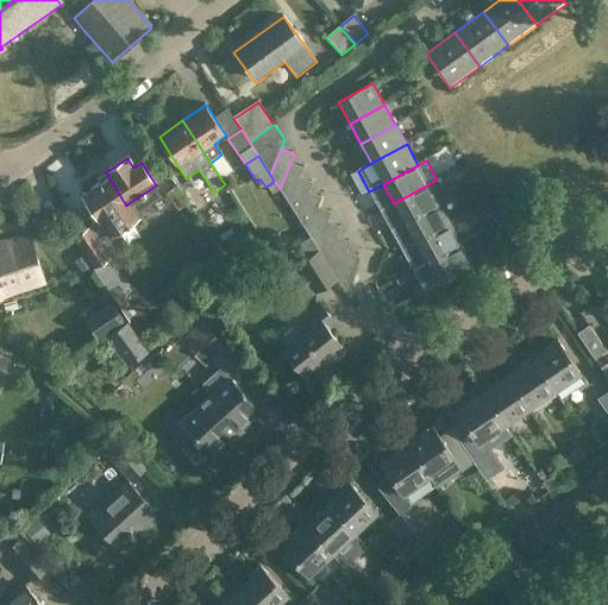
[(290,163),(280,189),(289,205),(300,178),(304,169),(290,163)]
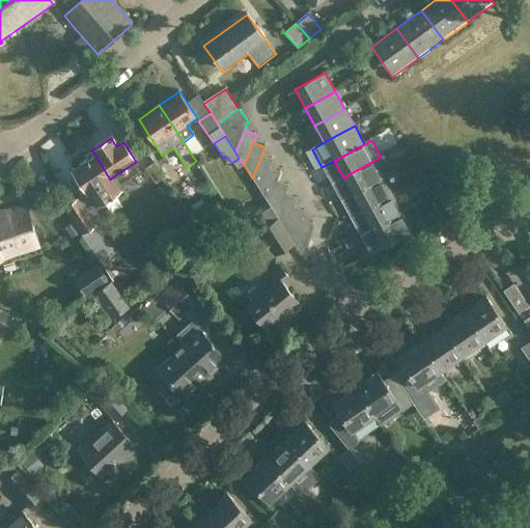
[(77,199),(64,209),(98,259),(99,260),(114,250),(113,250),(88,212),(120,191),(112,177),(110,179),(95,156),(71,171),(85,194),(77,199)]
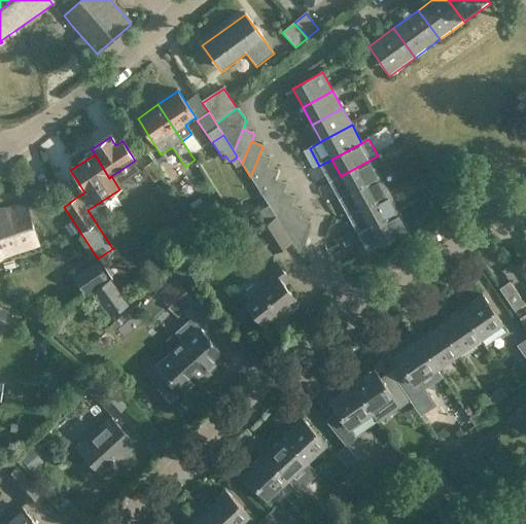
[(271,159),(259,154),(250,177),(258,189),(268,167),(271,159)]
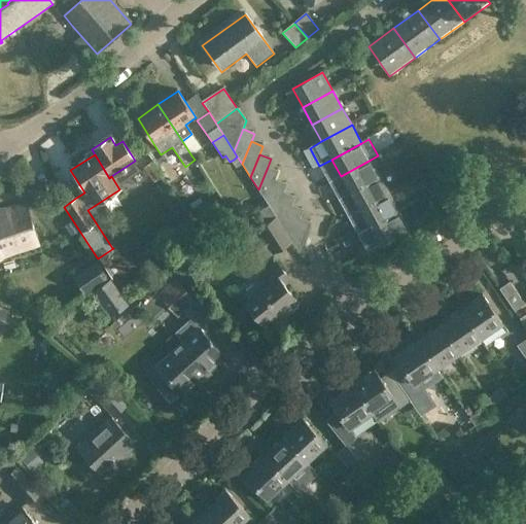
[(371,160),(341,176),(350,194),(381,177),(371,160)]
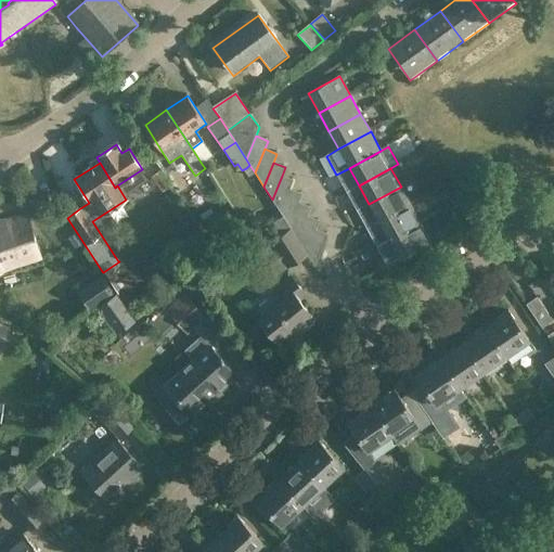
[(170,185),(160,171),(152,179),(162,193),(170,185)]
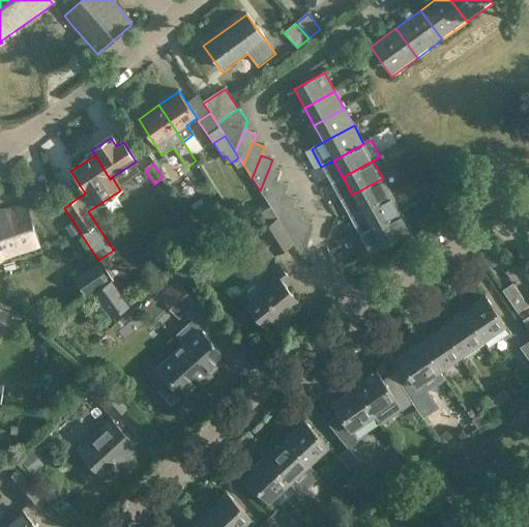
[(281,173),(269,168),(260,191),(268,204),(277,181),(281,173)]
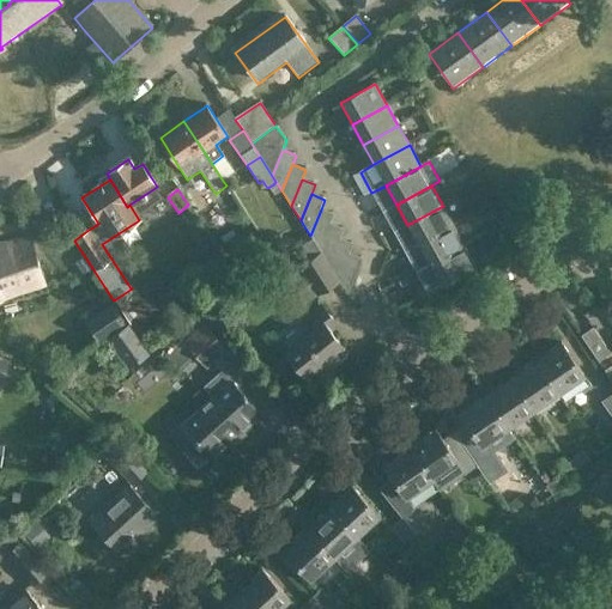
[(454,226),(443,206),(407,225),(419,245),(454,226)]
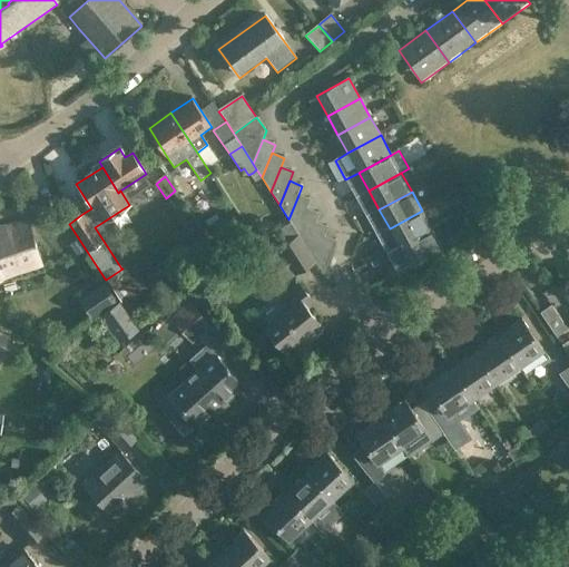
[(311,199),(298,195),(288,220),(293,227),(297,233),(307,208),(311,199)]
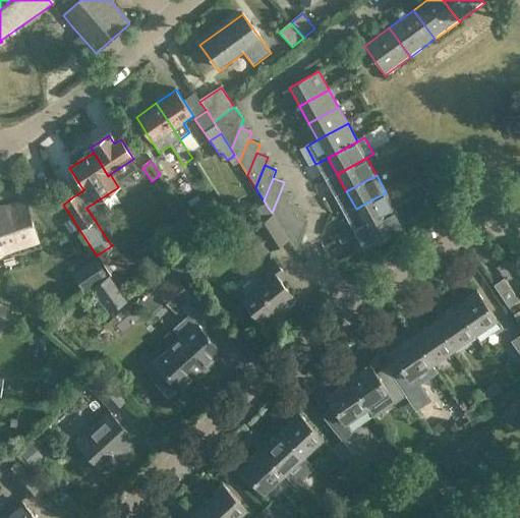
[(292,195),(281,190),(272,213),(273,216),(280,226),(289,204),(292,195)]
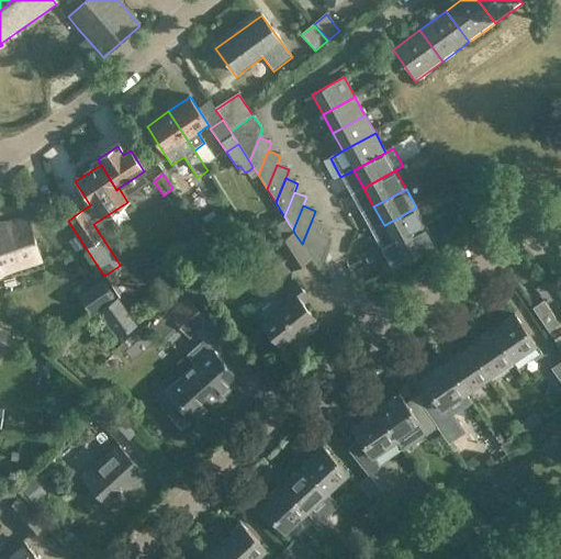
[(416,208),(384,225),(394,243),(426,225),(416,208)]
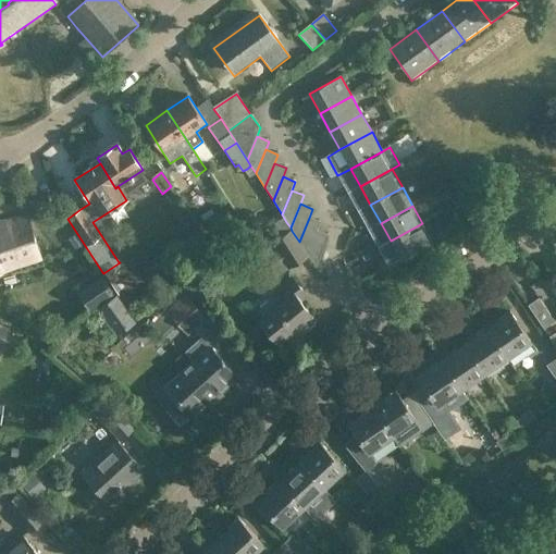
[(0,225),(0,274),(39,262),(25,218),(0,225)]
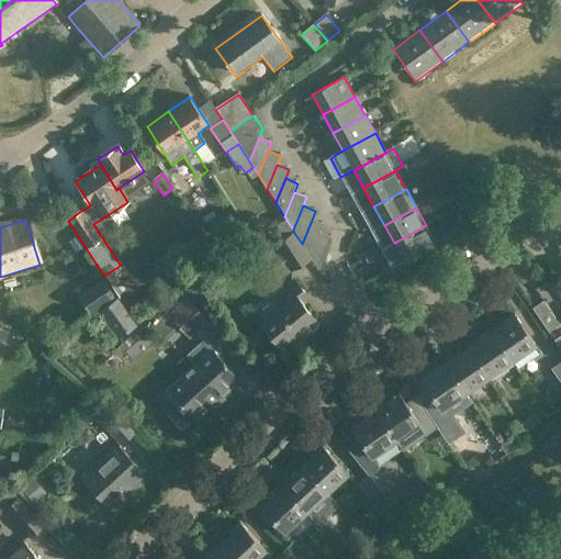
[(312,220),(302,244),(311,257),(321,233),(324,224),(312,220)]
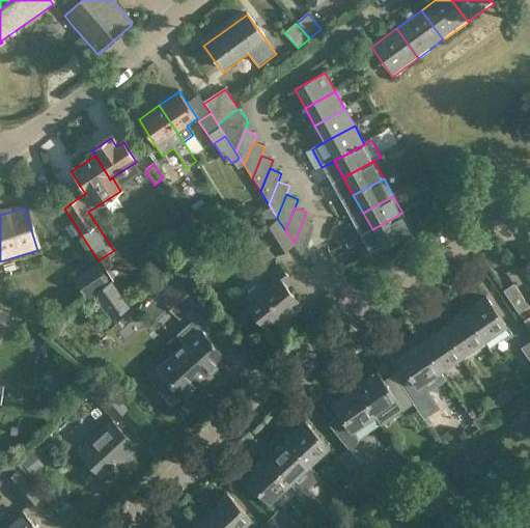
[(402,213),(372,229),(360,237),(370,255),(413,232),(402,213)]
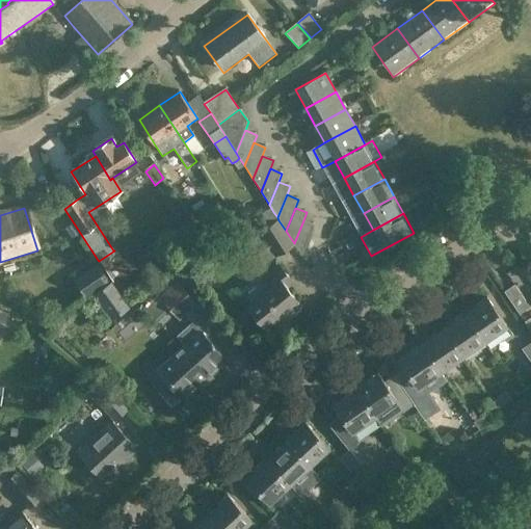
[(286,231),(279,220),(259,233),(275,259),(295,246),(294,243),(286,231)]
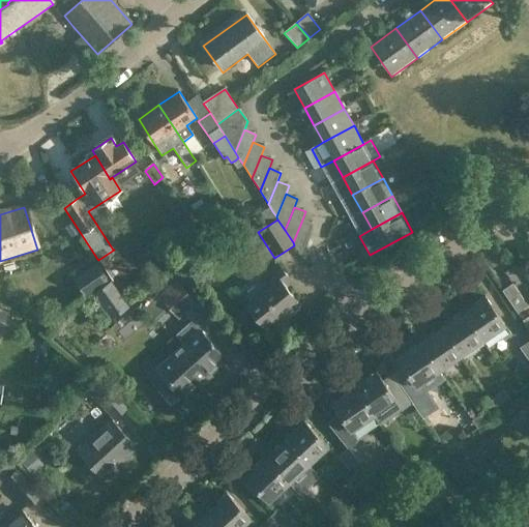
[(313,225),(302,220),(293,242),(294,245),(301,255),(313,225)]
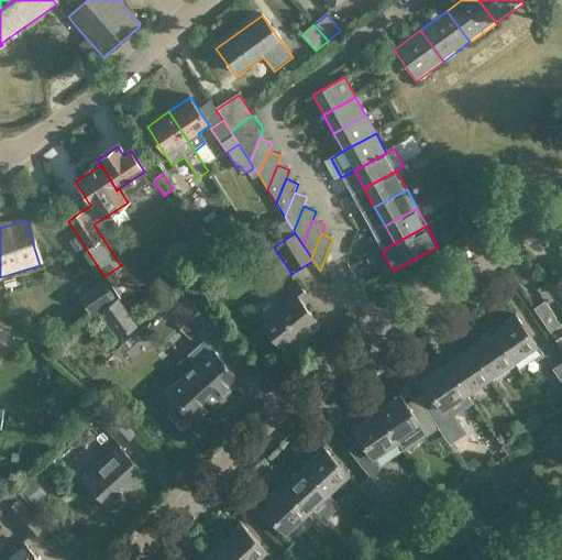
[(281,294),(290,306),(263,328),(285,355),(319,327),(298,300),(305,295),(295,283),(281,294)]
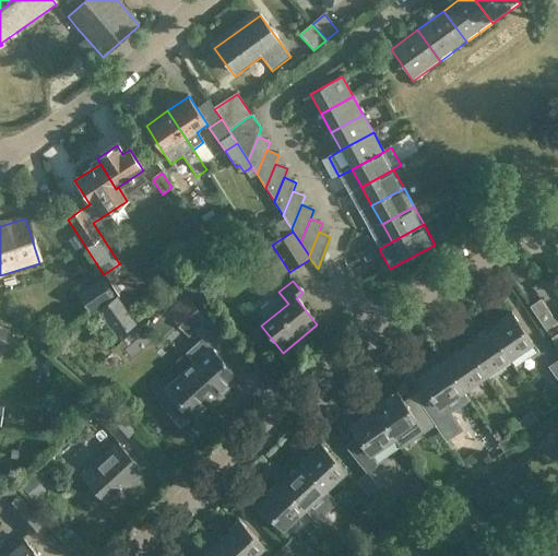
[(78,304),(88,320),(99,312),(98,311),(116,298),(107,285),(78,304)]
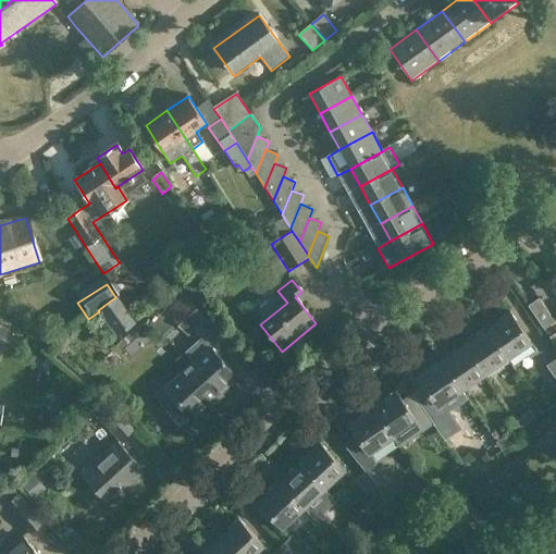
[(187,295),(167,314),(188,337),(208,319),(187,295)]
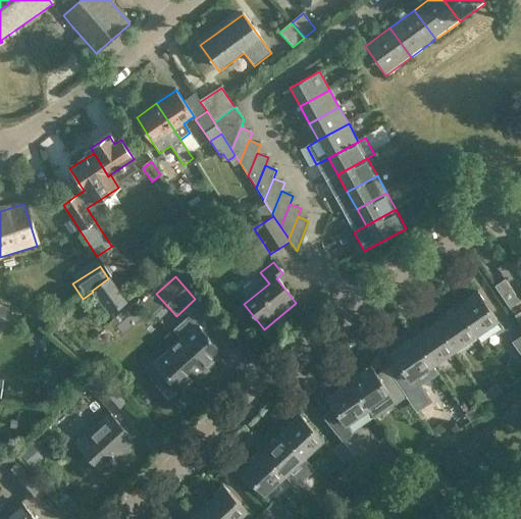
[(93,292),(110,316),(127,303),(110,278),(108,278),(92,291),(93,292)]
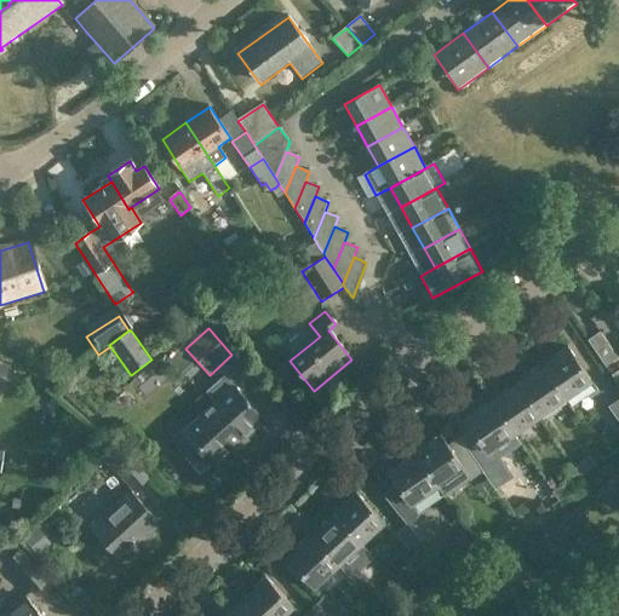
[(600,333),(588,341),(606,368),(618,360),(600,333)]
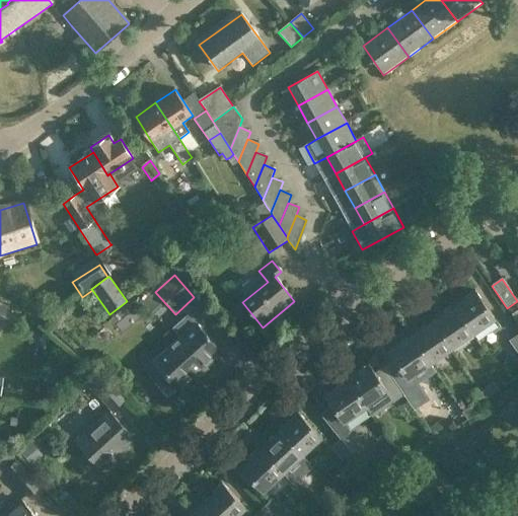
[(469,335),(492,319),(473,294),(452,308),(469,335)]
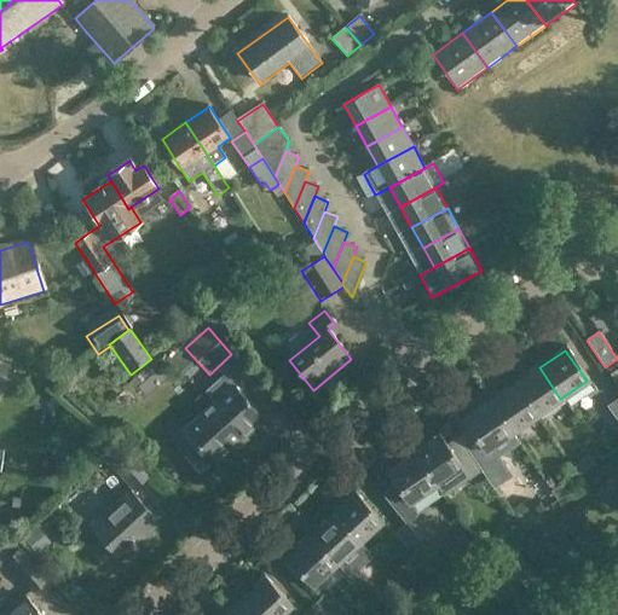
[(0,390),(11,366),(0,361),(0,390)]
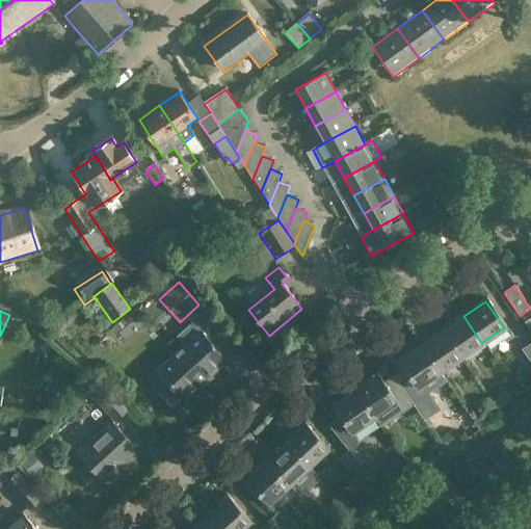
[(460,358),(481,343),(463,316),(442,331),(460,358)]
